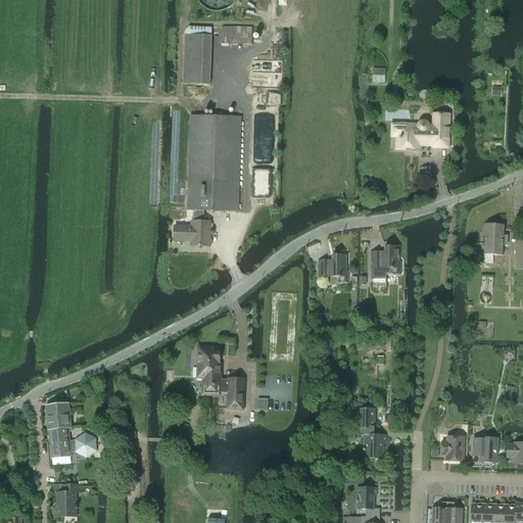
[(251,46),(251,29),(222,28),(221,45),(251,46)]
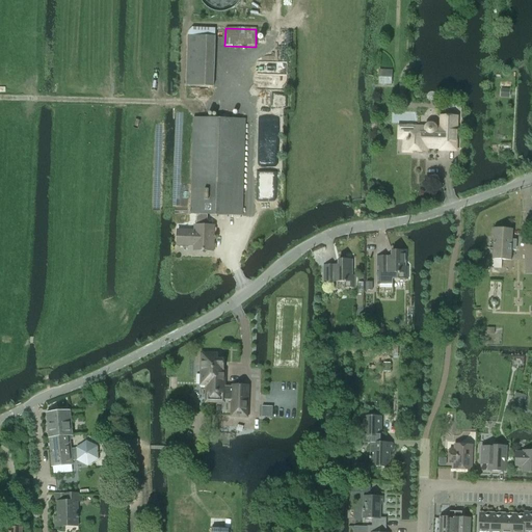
[(404,138),(405,138),(404,147),(403,147),(403,152),(411,152),(411,151),(426,152),(426,141),(441,142),(441,150),(455,150),(456,116),(442,116),(442,130),(435,130),(435,129),(435,128),(435,127),(434,127),(434,126),(433,126),(432,125),(431,125),(430,125),(429,125),(428,126),(427,127),(426,128),(426,129),(418,129),(418,128),(414,128),(413,126),(408,126),(407,127),(405,127),(404,127),(403,128),(402,128),(401,129),(400,130),(400,131),(399,132),(399,133),(399,134),(400,135),(400,136),(401,136),(401,137),(402,137),(403,138),(404,138)]
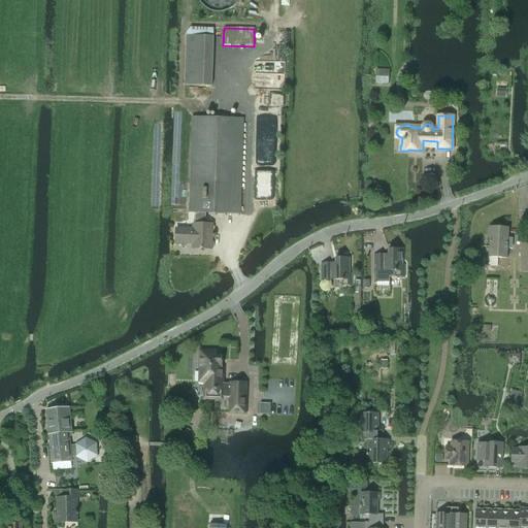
[(240,215),(243,118),(193,117),(190,212),(195,212),(195,224),(193,224),(193,229),(176,228),(176,243),(193,243),(193,249),(212,250),(213,225),(206,224),(206,213),(240,215)]
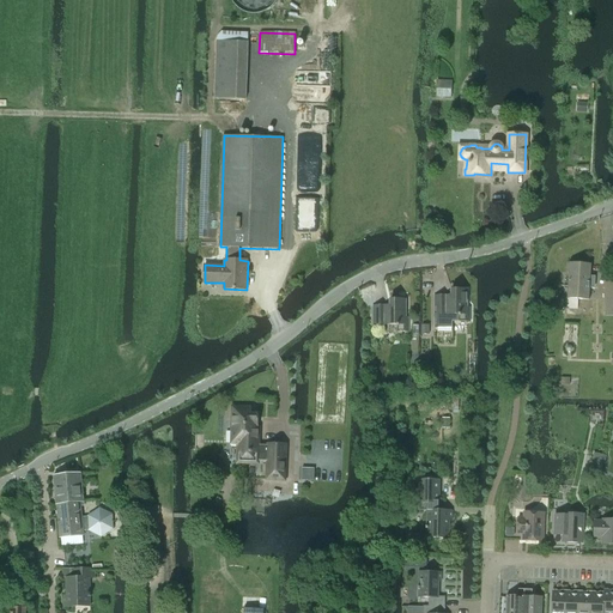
[(568,298),(589,301),(590,289),(595,289),(596,277),(590,277),(592,265),(570,262),(568,298)]
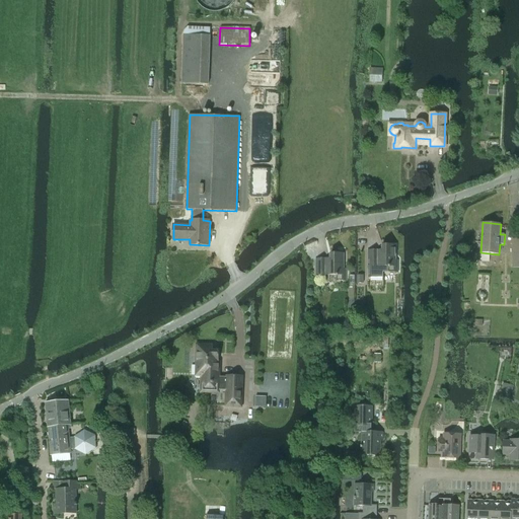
[(395,245),(382,245),(382,250),(368,250),(368,267),(388,267),(388,273),(398,273),(398,261),(395,261),(395,245)]
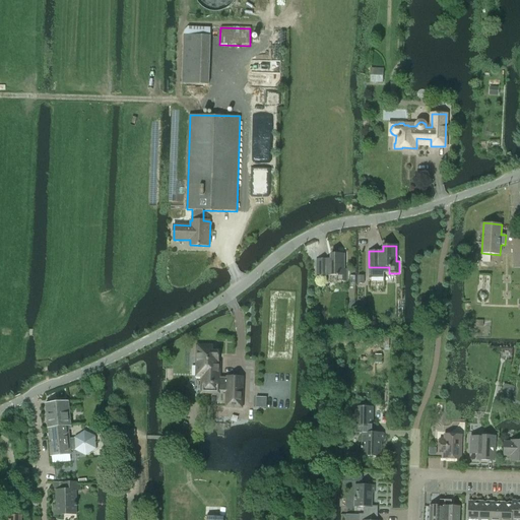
[(331,259),(329,259),(317,259),(317,275),(337,275),(337,281),(346,281),(346,269),(344,269),(344,254),(331,254),(331,259)]
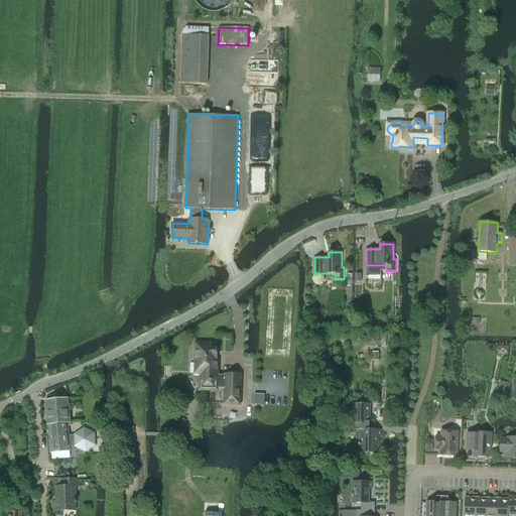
[(361,308),(358,317),(366,320),(366,319),(369,311),(361,308)]
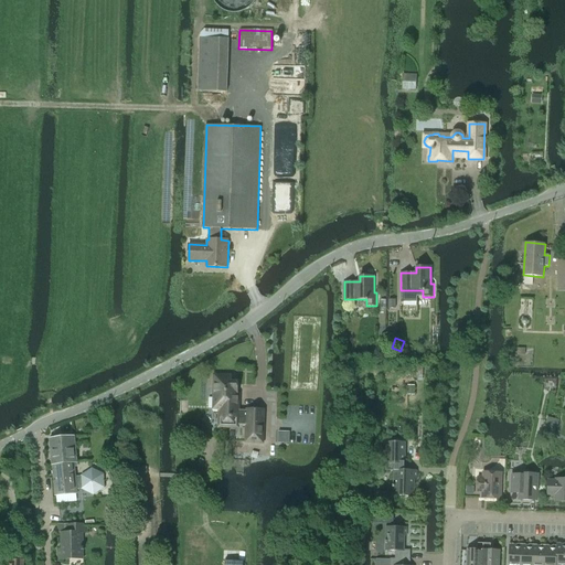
[(214,375),(213,408),(220,409),(220,426),(237,427),(237,426),(247,426),(246,441),(262,443),(263,409),(247,409),(238,408),(238,397),(237,397),(238,382),(232,382),(232,376),(214,375)]
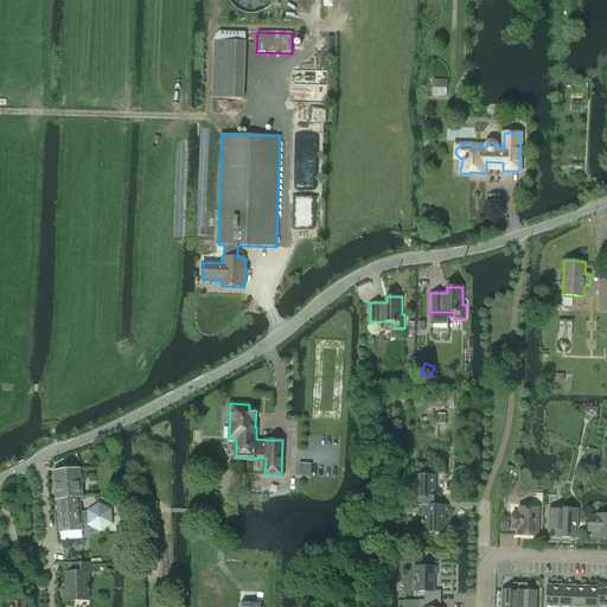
[(587,454),(586,454),(583,460),(586,461),(585,466),(589,467),(588,472),(594,473),(595,473),(598,466),(595,466),(598,459),(599,459),(601,452),(599,452),(599,451),(588,448),(587,454)]
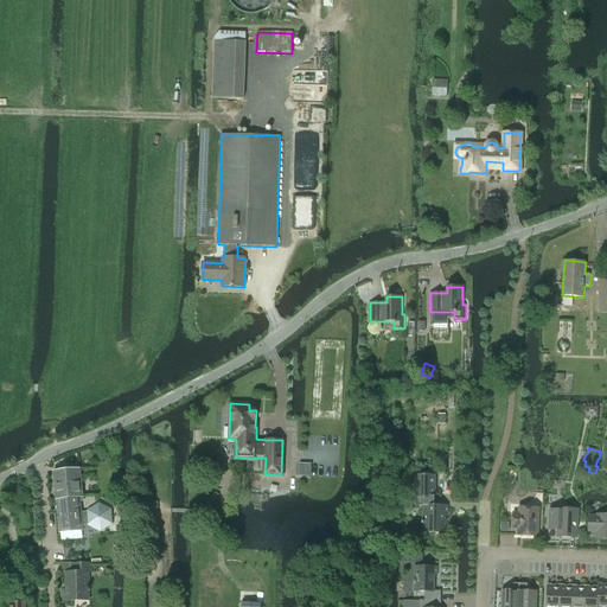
[(80,468),(53,471),(59,534),(83,531),(83,526),(88,526),(101,532),(113,524),(112,510),(98,504),(87,512),(82,511),(80,498),(83,497),(80,468)]
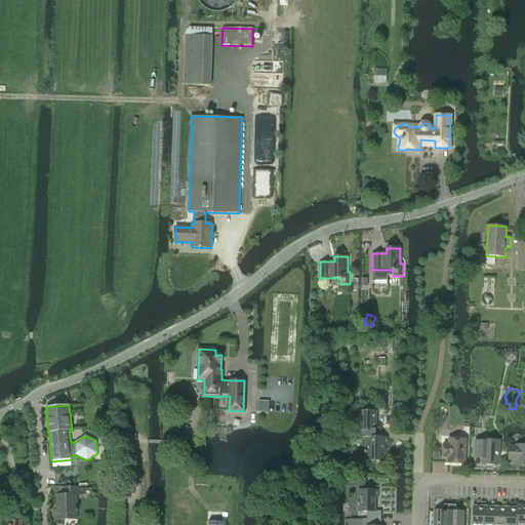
[(360,431),(360,437),(366,437),(365,449),(365,451),(366,451),(365,460),(385,460),(385,451),(384,451),(384,445),(387,445),(387,437),(374,437),(374,431),(374,412),(360,412),(360,431)]
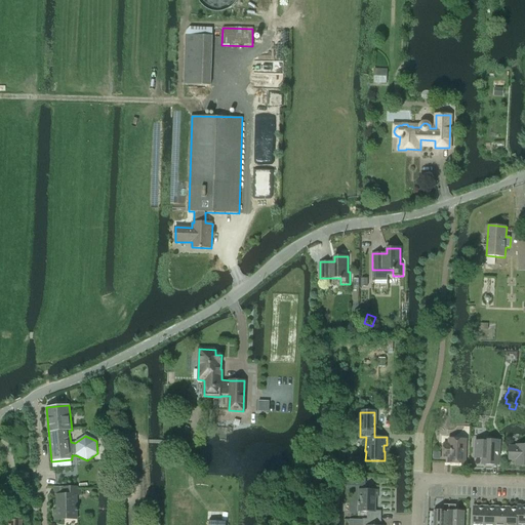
[(466,463),(466,439),(449,439),(448,444),(444,444),(443,457),(448,457),(448,463),(466,463)]
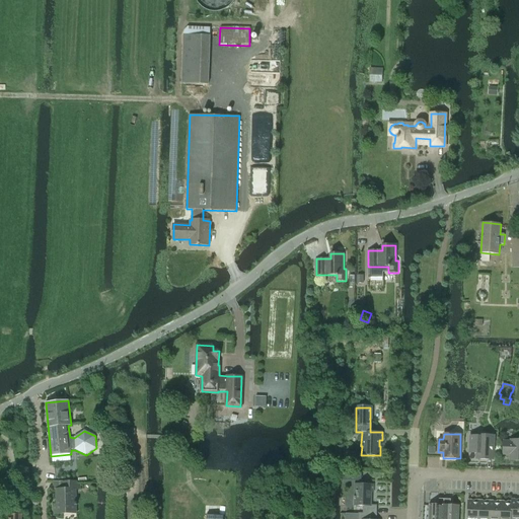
[(494,460),(495,436),(477,435),(476,436),(469,436),(469,453),(476,453),(476,459),(494,460)]
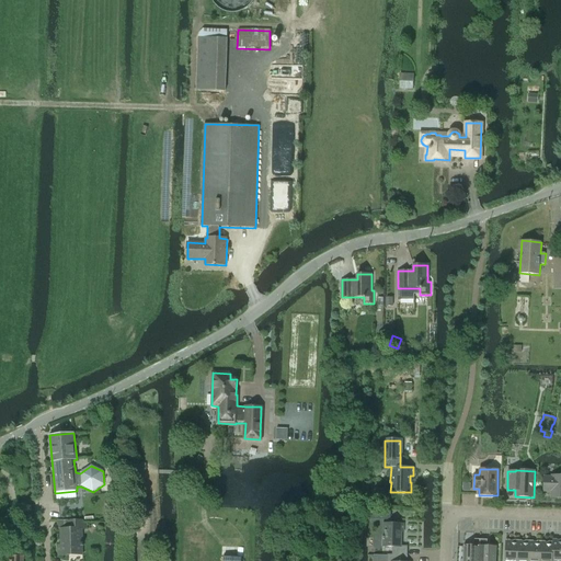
[(560,497),(560,476),(552,476),(551,477),(544,477),(544,491),(551,492),(551,497),(560,497)]
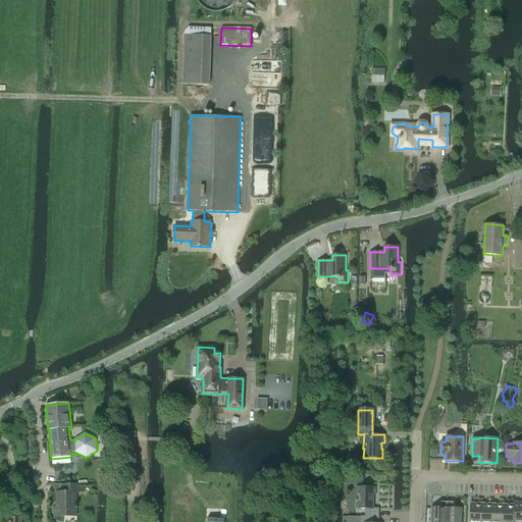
[(58,508),(54,508),(54,517),(64,517),(64,515),(76,515),(76,508),(77,508),(77,505),(75,505),(75,492),(79,492),(79,484),(63,484),(64,491),(56,492),(56,502),(57,502),(58,508)]
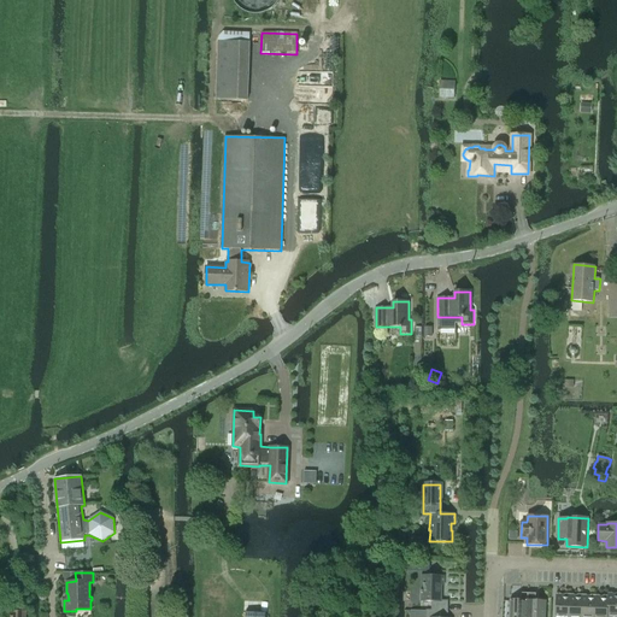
[(421,591),(421,593),(422,593),(422,600),(432,601),(432,610),(447,611),(447,600),(441,600),(441,591),(440,591),(440,585),(444,585),(444,576),(422,576),(422,591),(421,591)]
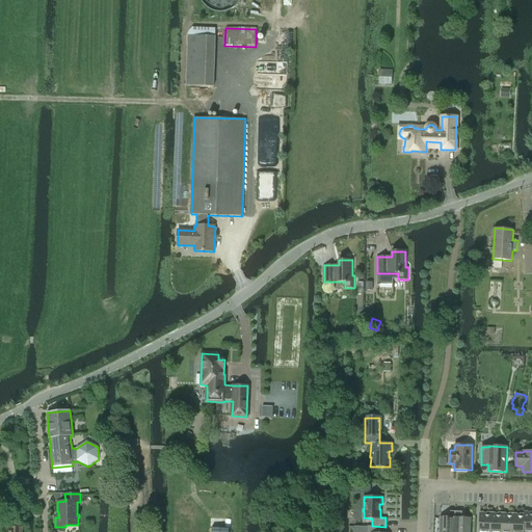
[(439,531),(454,531),(455,511),(449,511),(449,517),(440,516),(439,531)]
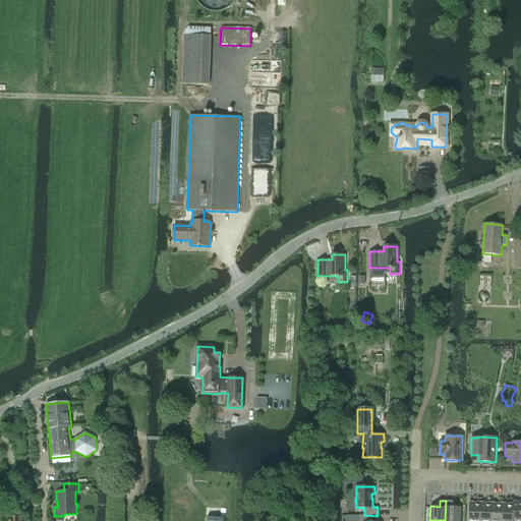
[(446,501),(445,520),(460,520),(461,508),(452,507),(453,501),(446,501)]
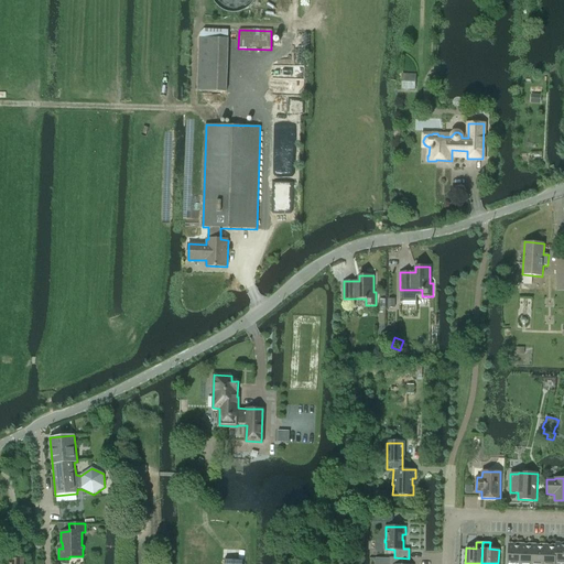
[(509,543),(508,563),(507,563),(519,563),(520,543),(509,543)]
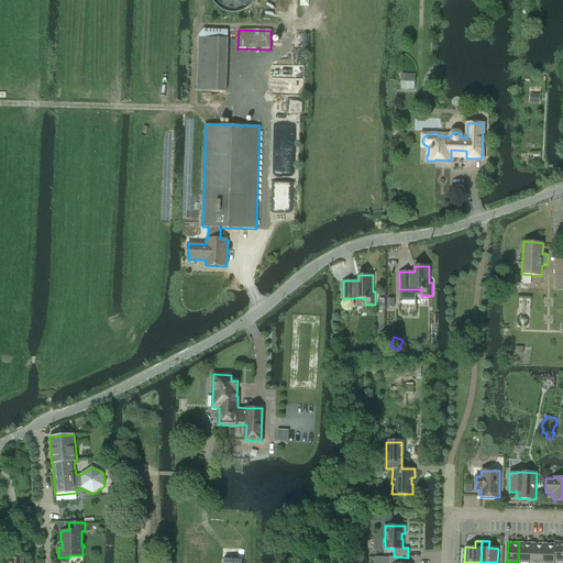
[(519,542),(518,562),(530,562),(531,542),(519,542)]
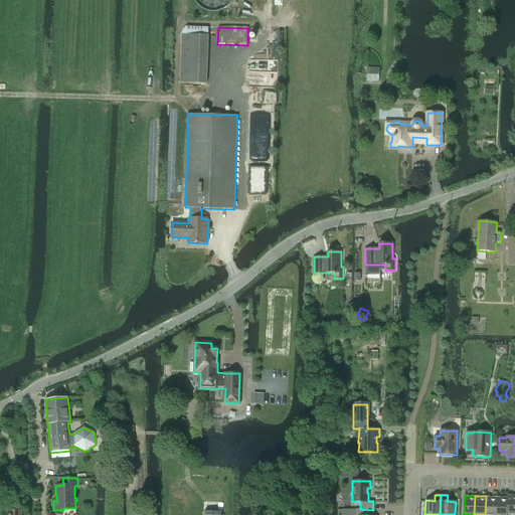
[(486,496),(485,514),(496,514),(497,497),(486,496)]
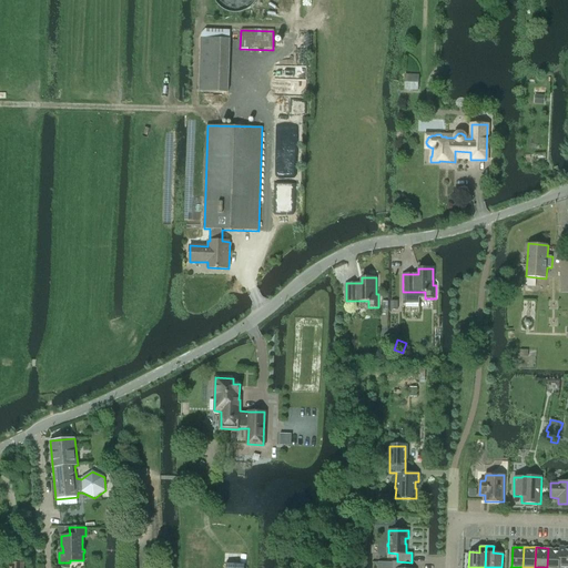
[(548,548),(547,567),(559,567),(560,548),(559,548),(548,548)]
